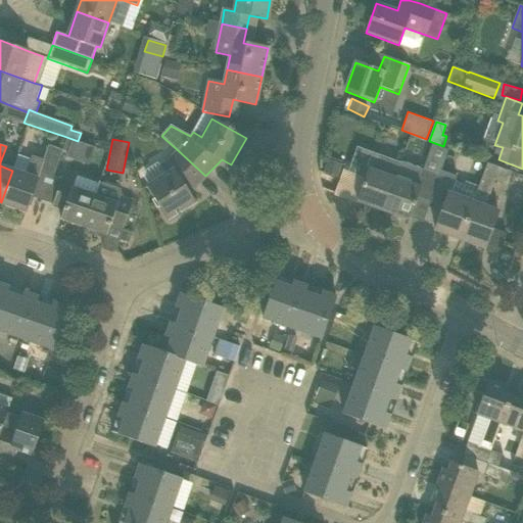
[(1,202),(27,211),(40,173),(53,178),(63,150),(49,145),(44,160),(31,155),(25,175),(12,171),(1,202)]
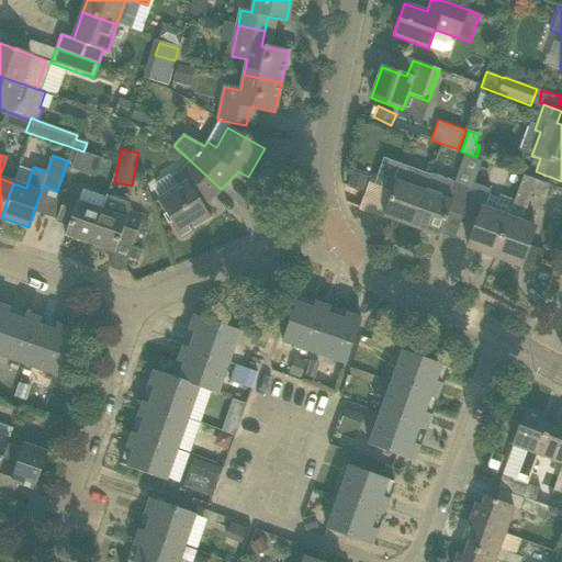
[(383,216),(412,227),(425,191),(403,182),(408,167),(389,160),(379,187),(392,191),(383,216)]
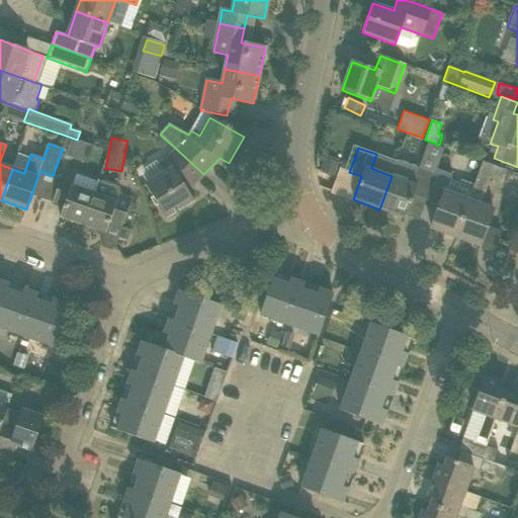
[(203,174),(177,150),(166,161),(158,166),(163,174),(146,184),(167,217),(193,200),(187,191),(203,174)]
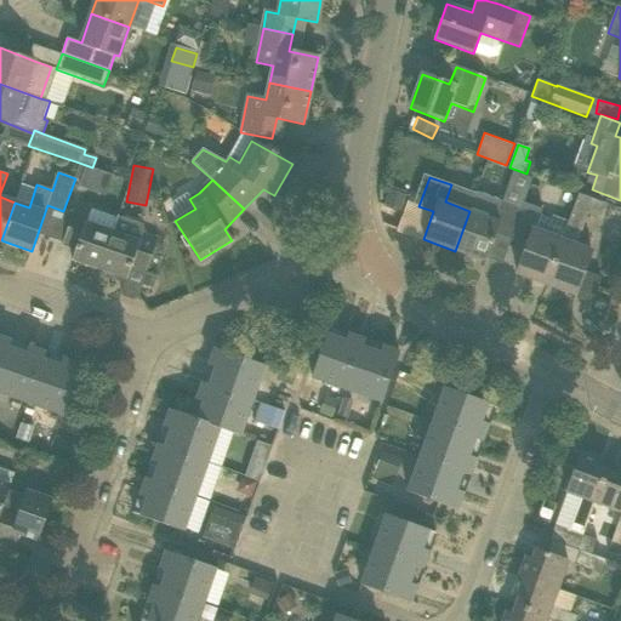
[(455,251),(486,262),(496,233),(511,239),(520,210),(476,192),(469,211),(455,251)]
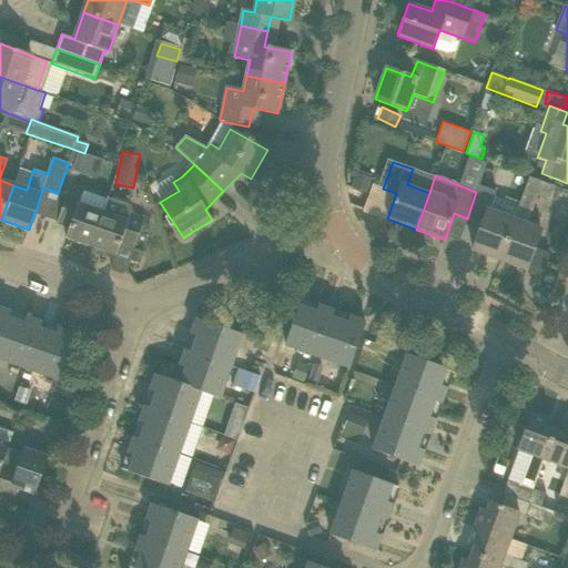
[(529,178),(513,220),(499,260),(527,270),(541,230),(528,225),(538,196),(551,202),(556,188),(529,178)]
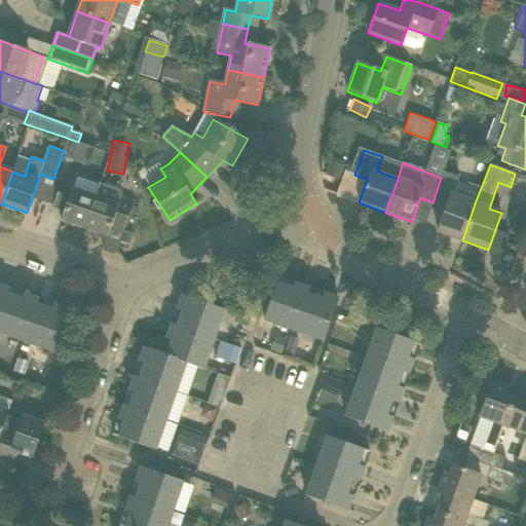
[(438,231),(462,240),(475,203),(453,195),(459,178),(444,171),(441,178),(433,202),(447,208),(438,231)]
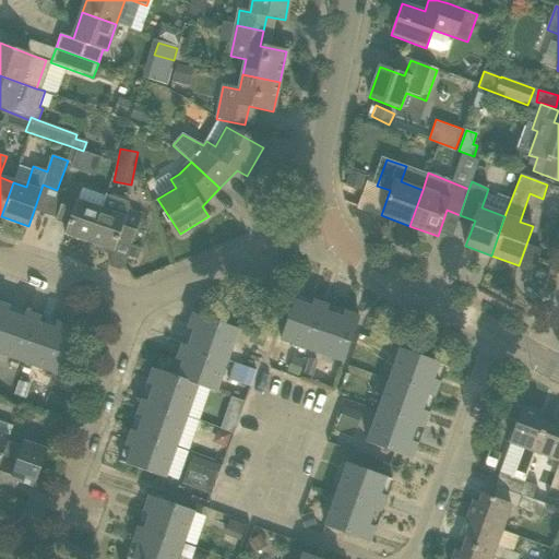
[(64,234),(90,242),(103,209),(106,197),(82,188),(80,193),(67,189),(56,219),(68,224),(64,234)]
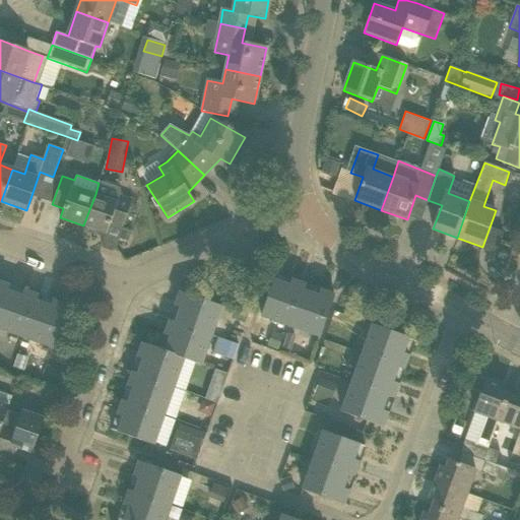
[(117,201),(95,194),(83,225),(107,234),(110,225),(122,230),(132,201),(119,196),(117,201)]
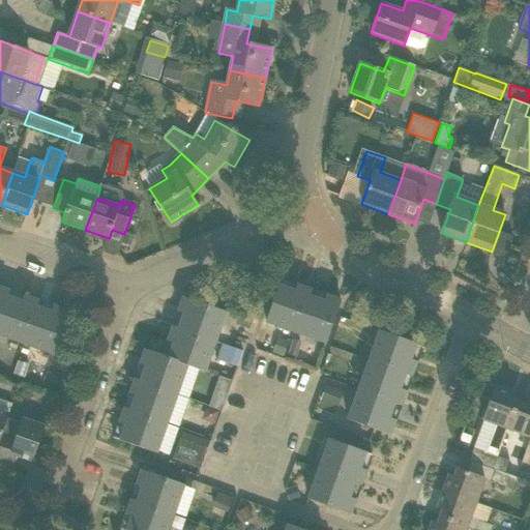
[(123,236),(121,244),(130,247),(135,237),(124,234),(123,236)]
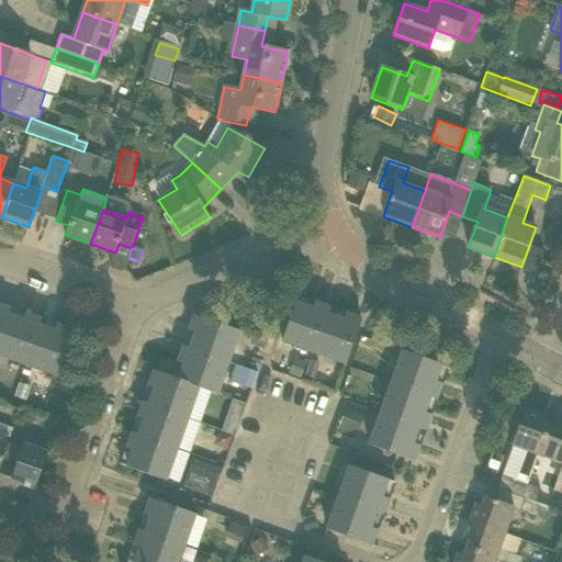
[(315,353),(328,314),(330,308),(314,302),(312,308),(298,303),(300,298),(299,296),(282,341),(315,353)]
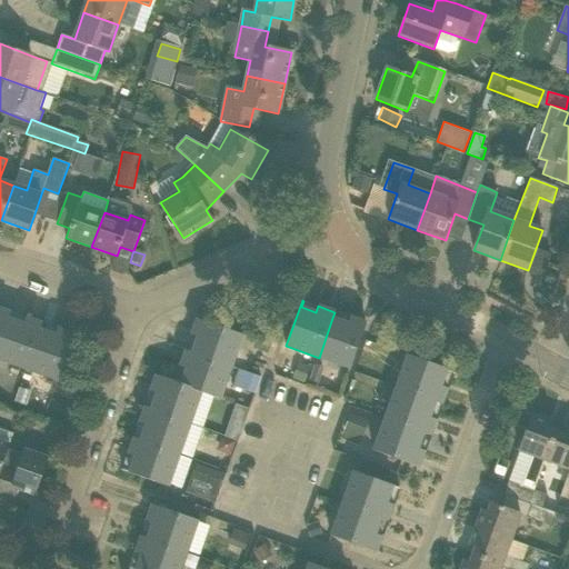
[(0,342),(8,319),(10,313),(0,309),(0,342)]
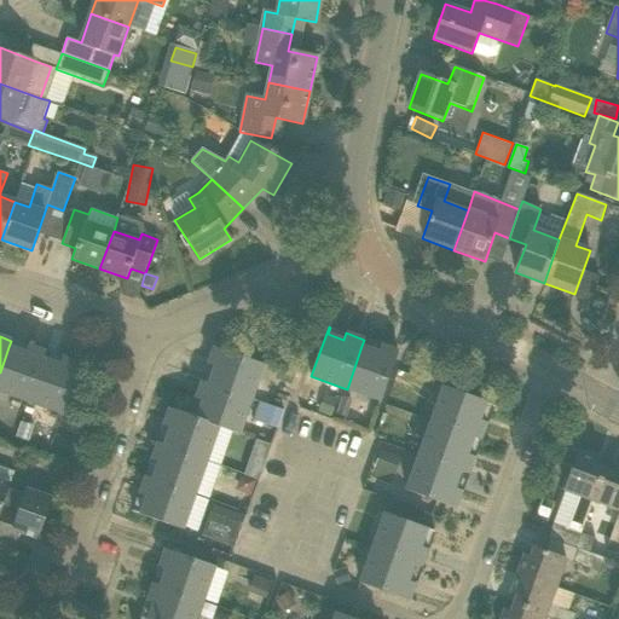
[(379,352),(362,346),(347,389),(381,400),(398,352),(381,345),(379,352)]
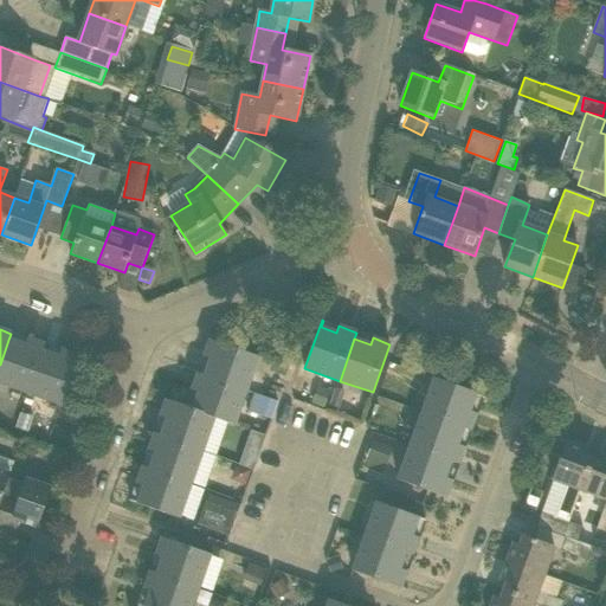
[(25,346),(8,340),(0,365),(0,384),(27,393),(43,352),(45,345),(27,339),(25,346)]
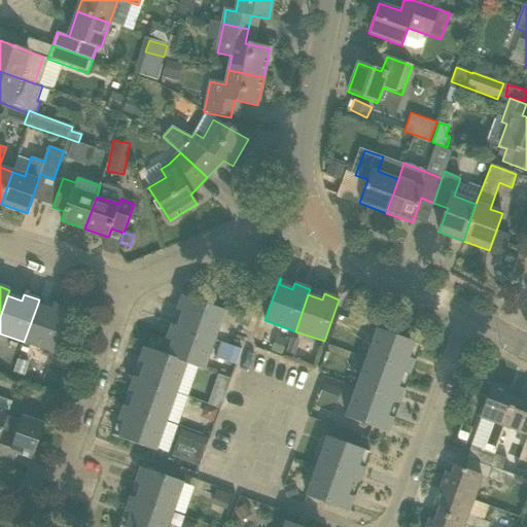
[(178,326),(214,340),(224,310),(182,295),(177,311),(183,313),(178,326)]
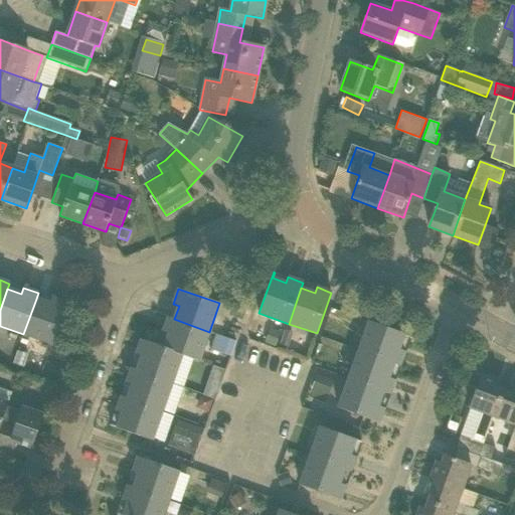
[(49,304),(36,299),(23,334),(52,344),(66,303),(51,298),(49,304)]
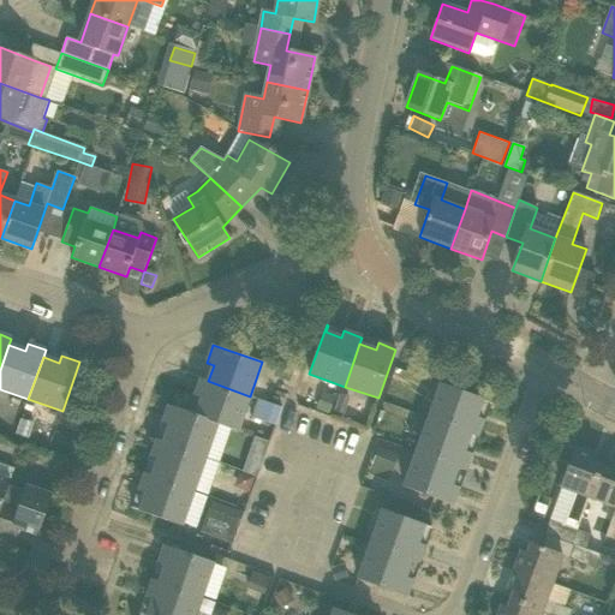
[(196,415),(219,423),(239,430),(250,396),(208,381),(201,378),(195,396),(202,399),(196,415)]
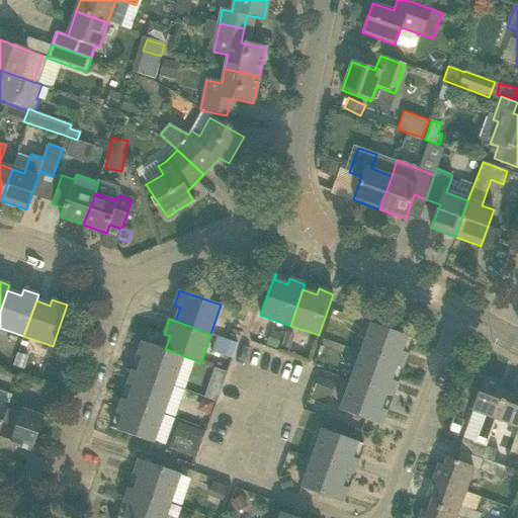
[(371,324),(360,353),(397,366),(402,368),(407,353),(402,351),(407,338),(412,340),(413,339),(371,324)]
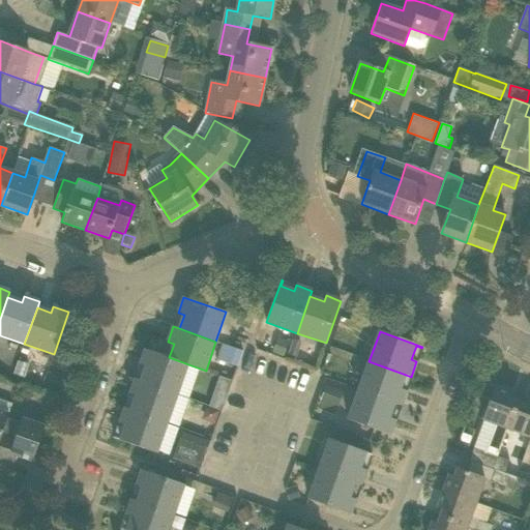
[(223,344),(217,359),(236,366),(241,351),(229,346),(223,344)]
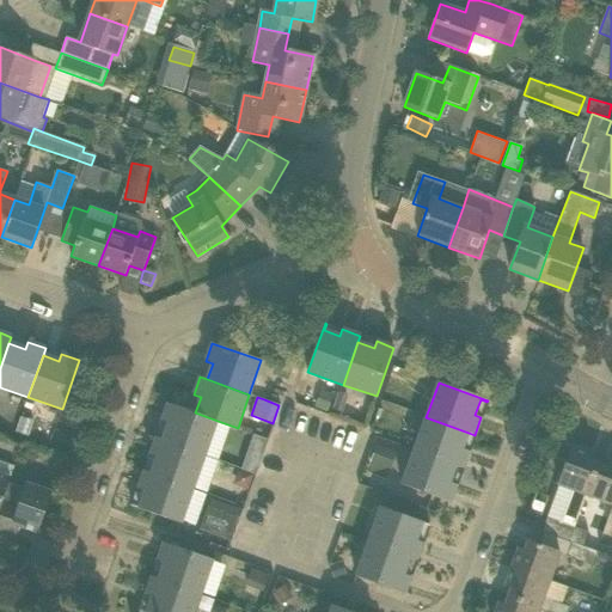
[(169,423),(163,440),(206,454),(218,421),(195,412),(167,404),(161,421),(169,423)]
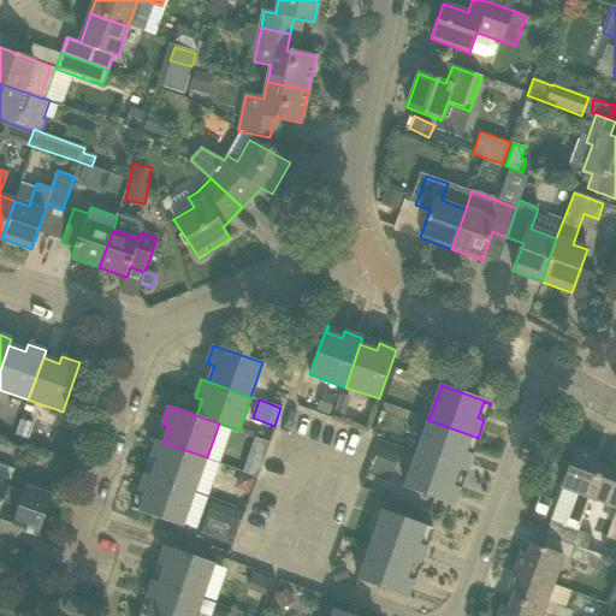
[(466,452),(472,436),(428,420),(416,454),(458,469),(466,472),(472,455),(466,452)]
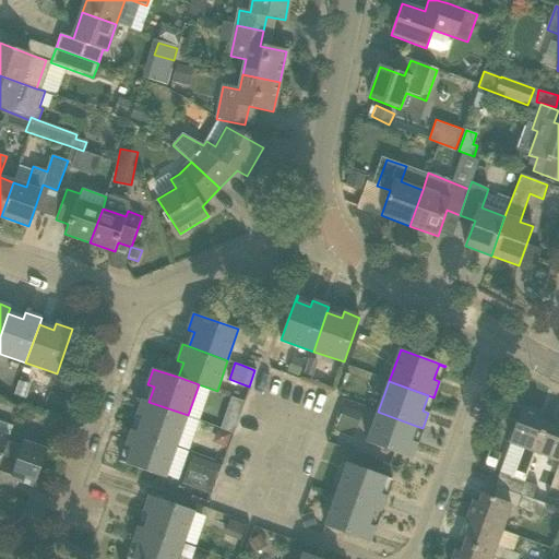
[(20,382),(15,395),(25,399),(31,385),(20,382)]
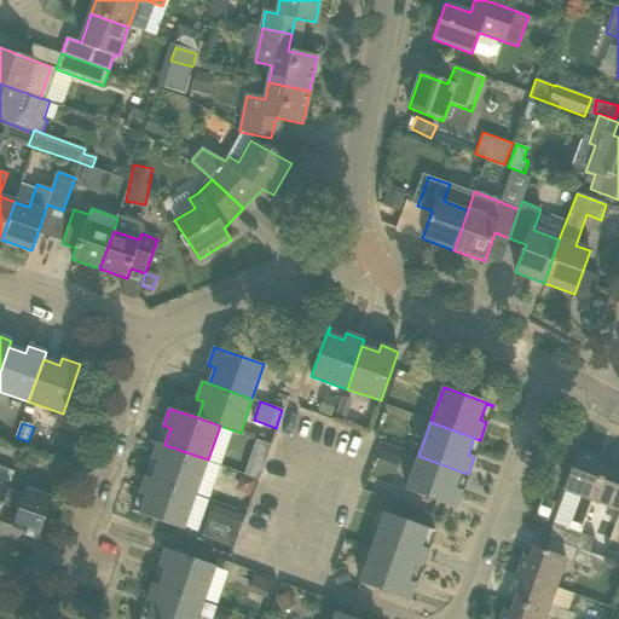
[(258,478),(271,444),(255,438),(242,472),(258,478)]
